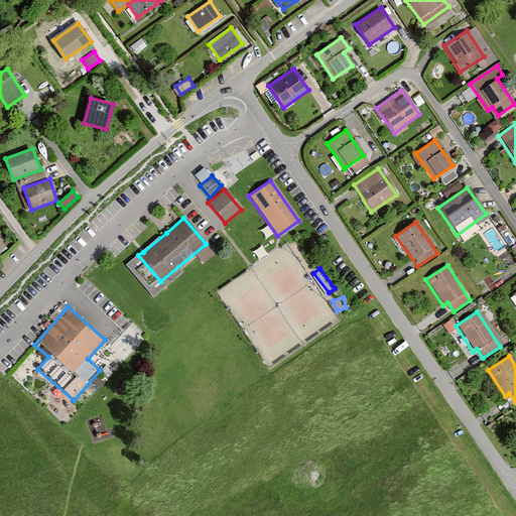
[(313,481),(324,476),(318,466),(308,471),(313,481)]
